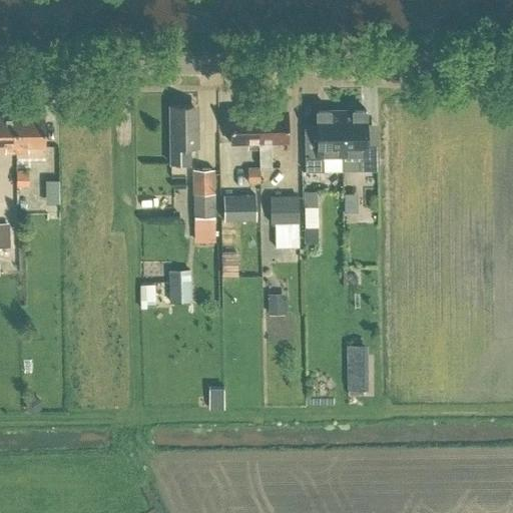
[(191,104),(169,105),(170,162),(189,162),(189,146),(197,146),(197,111),(191,111),(191,104)]
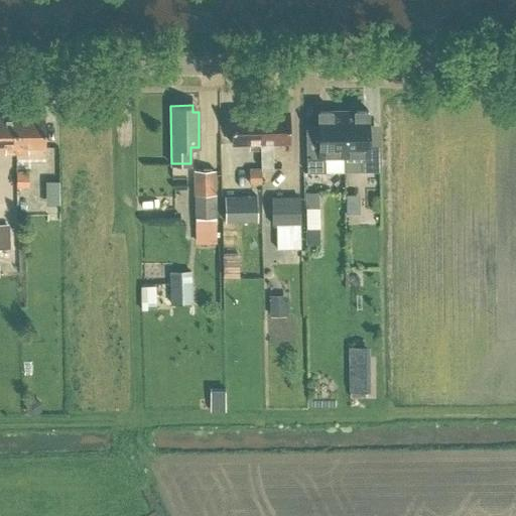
[(343,110),(317,111),(317,133),(305,133),(306,172),(325,172),(325,156),(343,156),(343,171),(344,171),(343,110)]
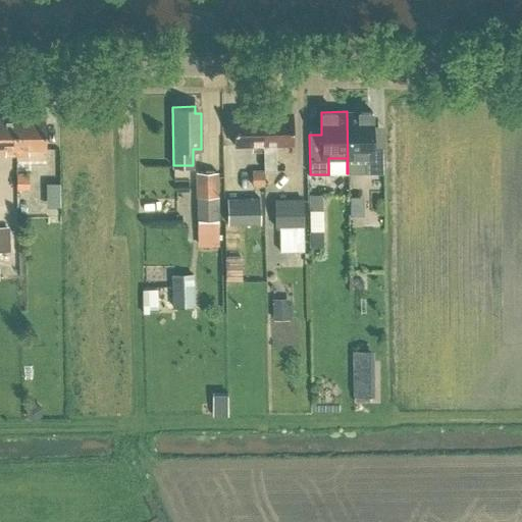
[(371,111),(347,111),(348,173),(348,158),(365,158),(365,173),(372,173),(371,111)]
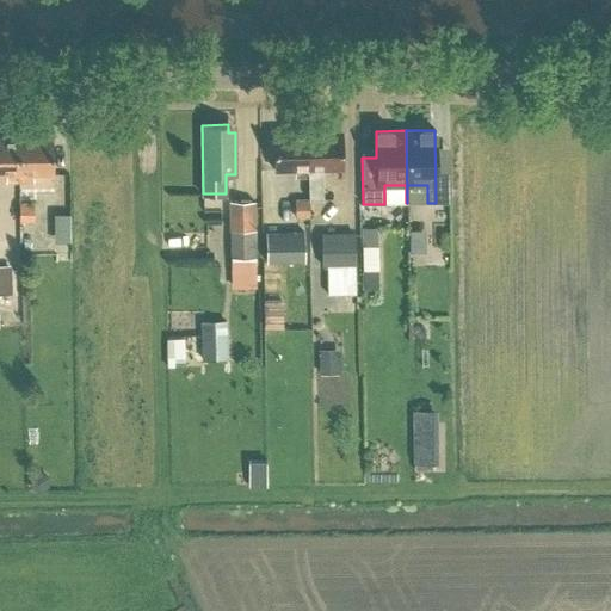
[(307,131),(273,133),(273,170),(294,170),(294,176),(308,176),(307,131)]
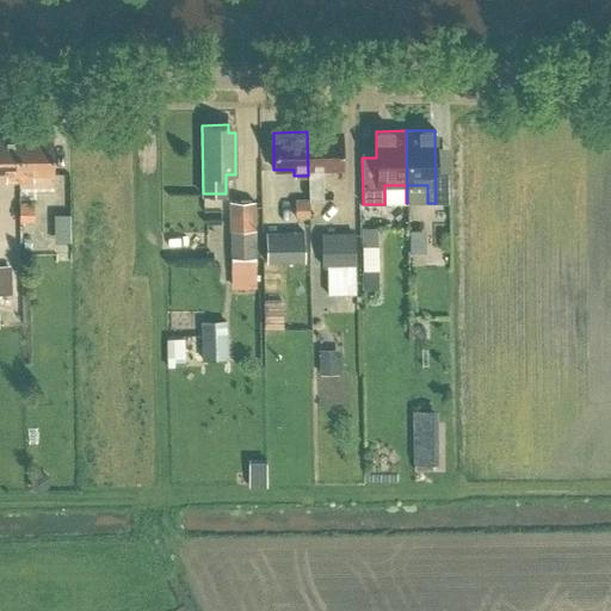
[(307,131),(308,176),(308,198),(322,198),(322,170),(341,168),(341,131),(307,131)]
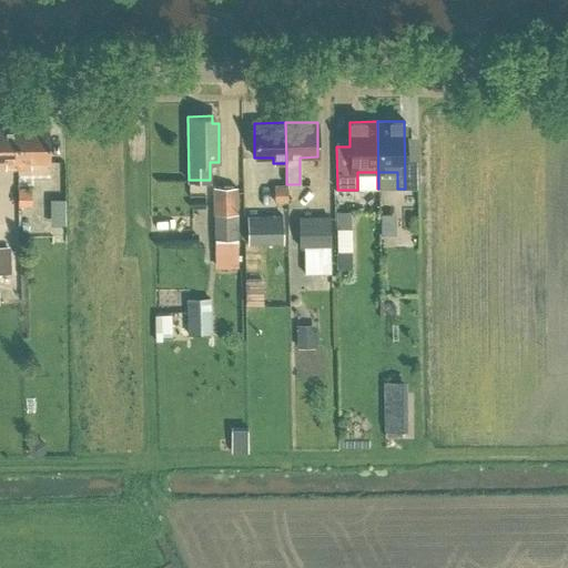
[(17,127),(0,127),(0,162),(4,162),(4,168),(18,168),(17,127)]
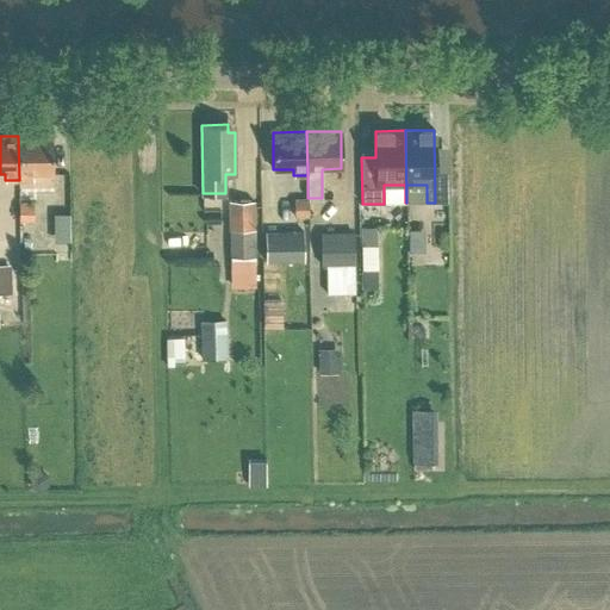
[(18,136),(19,180),(33,180),(32,174),(53,173),(53,136),(18,136)]
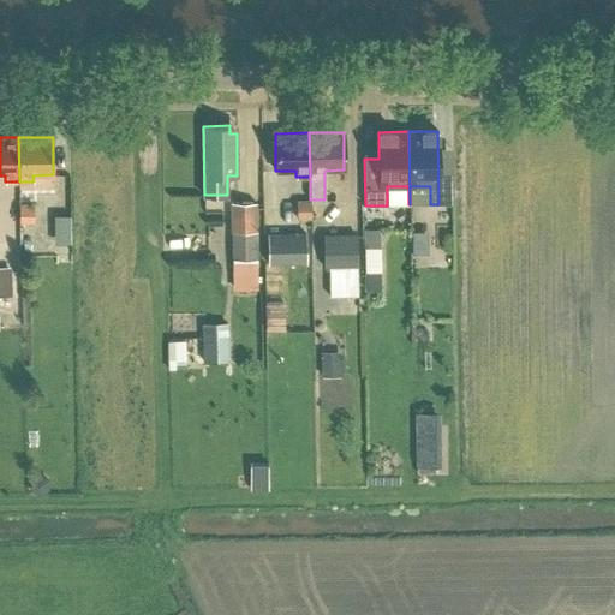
[(309,201),(294,201),(294,218),(309,218),(309,201)]
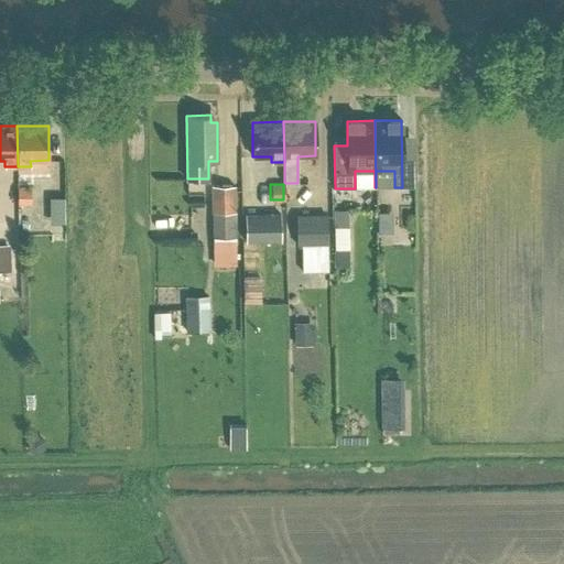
[(210,186),(212,212),(236,212),(235,185),(210,186)]
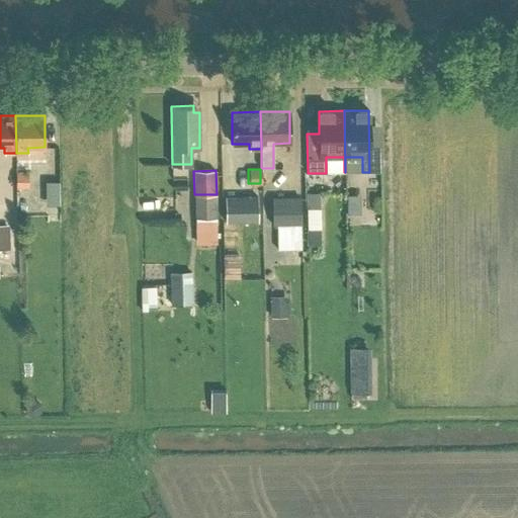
[(28,172),(16,172),(16,187),(28,187),(28,172)]
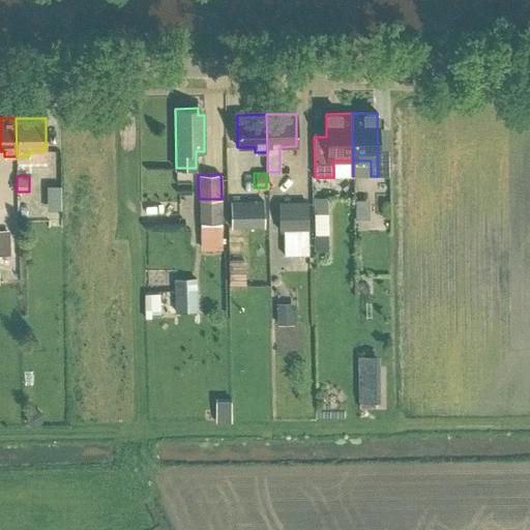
[(64,207),(63,184),(50,184),(50,207),(64,207)]
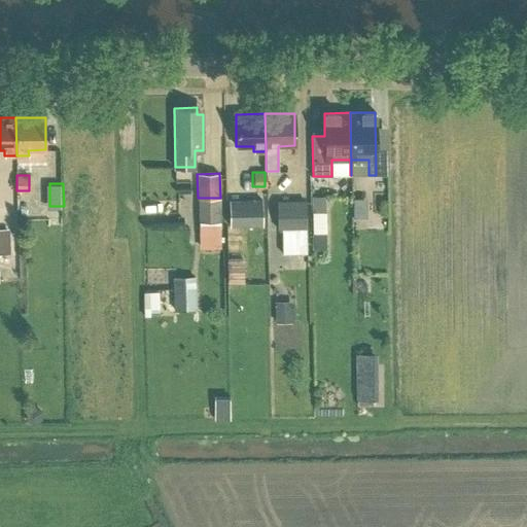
[(198,198),(198,221),(199,221),(220,220),(220,198),(198,198)]
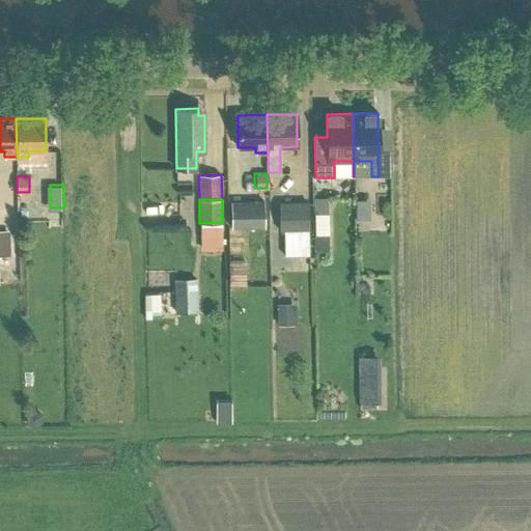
[(335,199),(317,199),(317,217),(335,217),(335,199)]
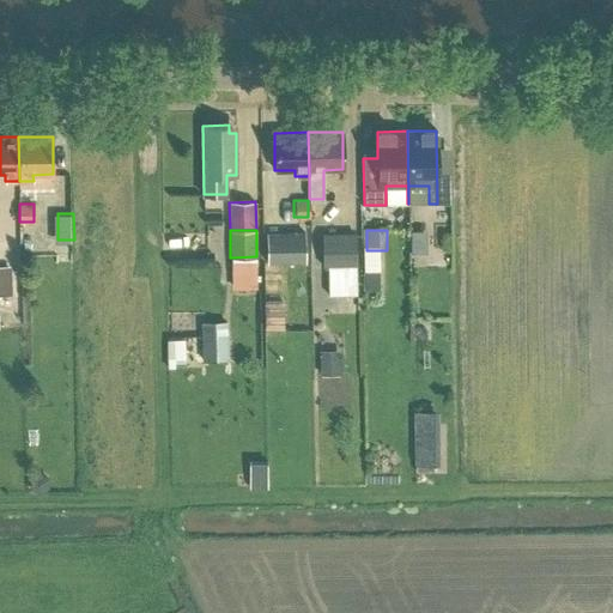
[(304,231),(266,232),(267,263),(305,262),(304,231)]
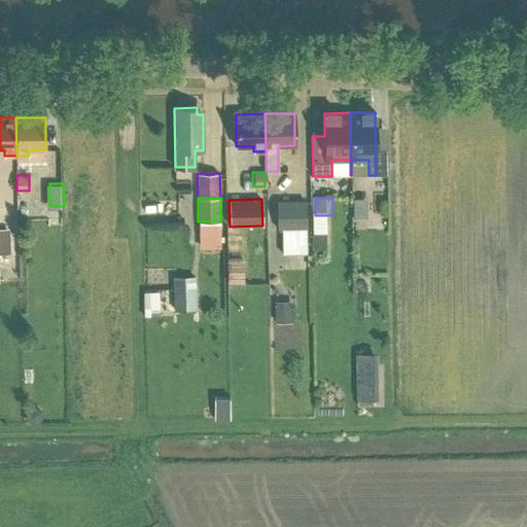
[(277,200),(277,229),(281,227),(281,253),(306,253),(306,227),(306,200),(277,200)]
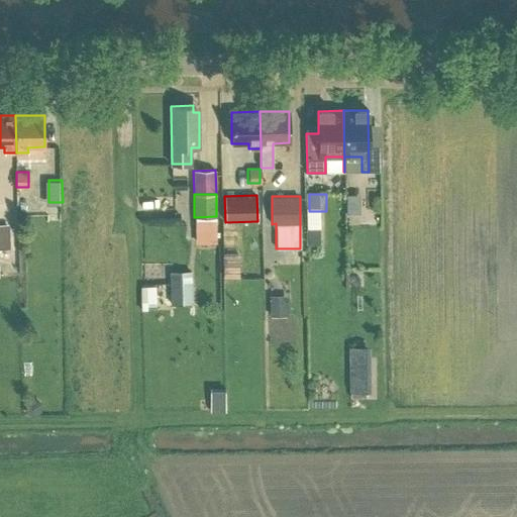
[(195,217),(196,243),(216,242),(216,216),(195,217)]
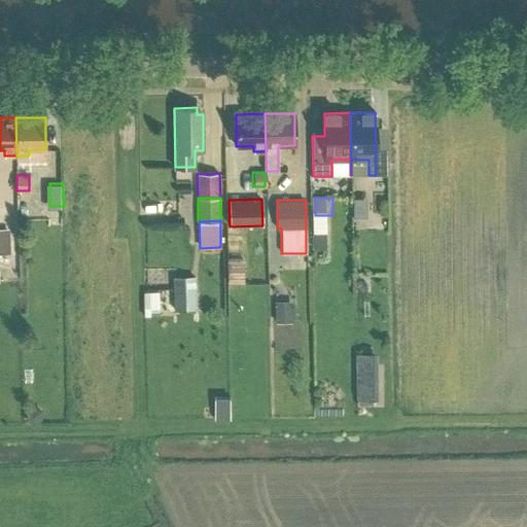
[(9,229),(0,229),(0,253),(9,253),(9,229)]
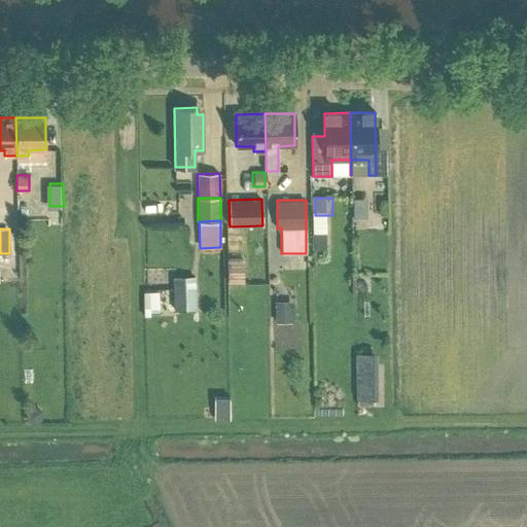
[(313,233),(313,249),(326,249),(326,233),(313,233)]
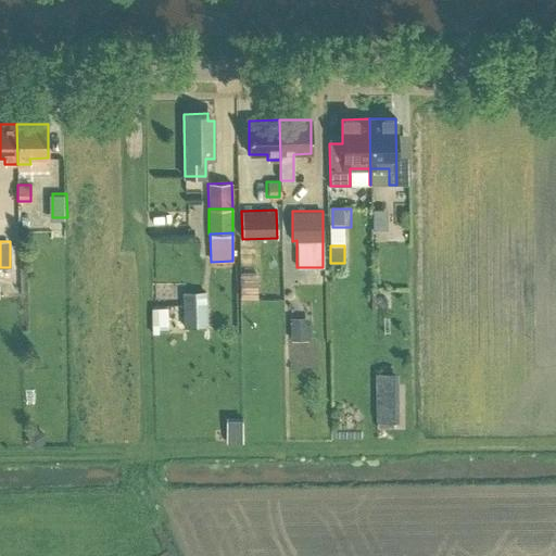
[(203,291),(180,293),(182,328),(205,327),(203,291)]
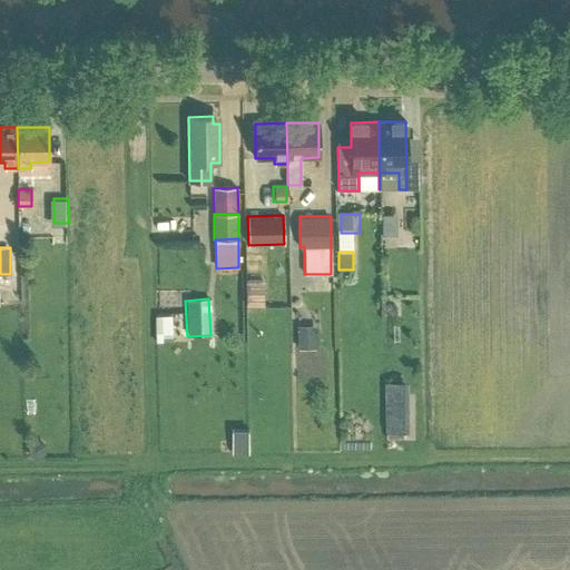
[(158,340),(175,338),(174,313),(157,313),(158,340)]
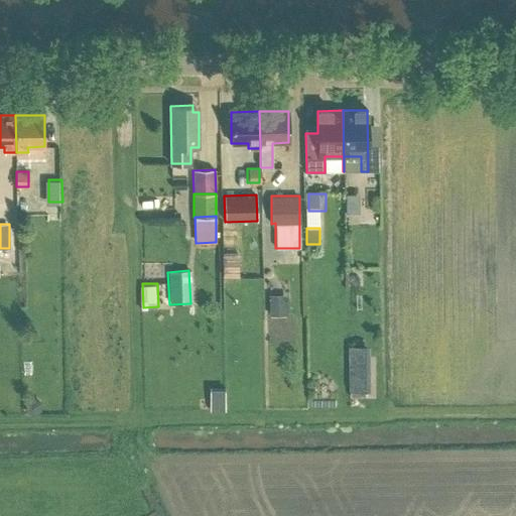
[(270,303),(270,315),(287,315),(287,303),(270,303)]
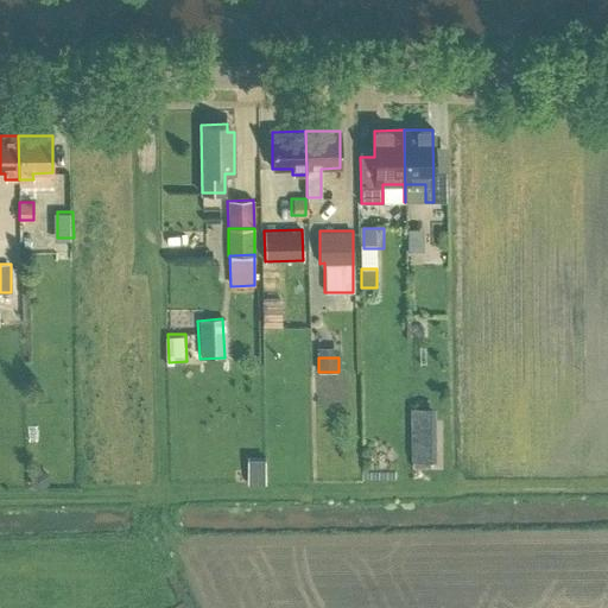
[(411,407),(412,445),(430,444),(429,407),(411,407)]
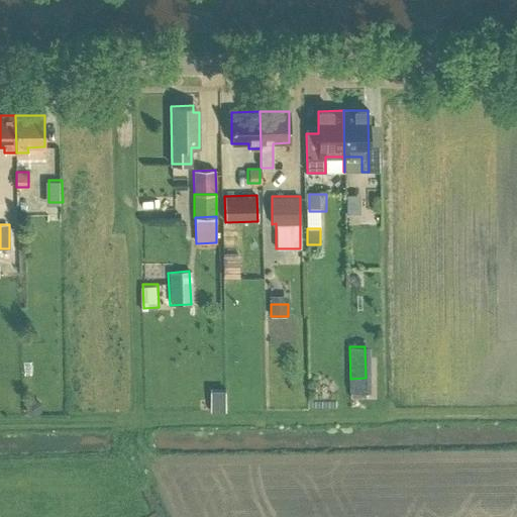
[(210,391),(210,412),(225,412),(225,391),(210,391)]
